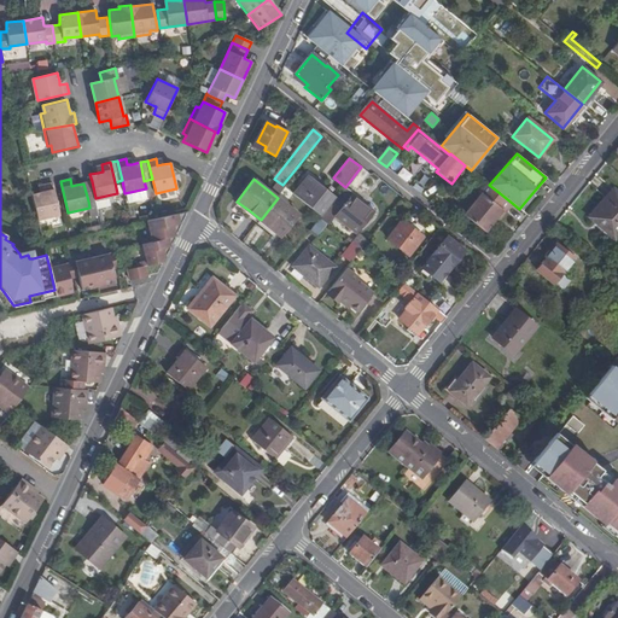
[(308,179),(293,196),(321,217),(336,200),(308,179)]
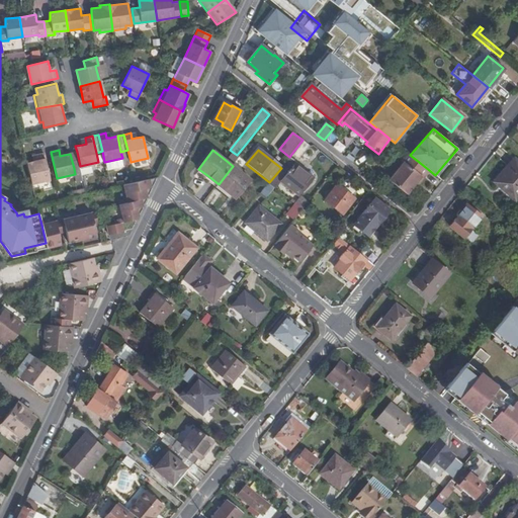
[(77,152),(70,154),(74,168),(80,166),(77,152)]
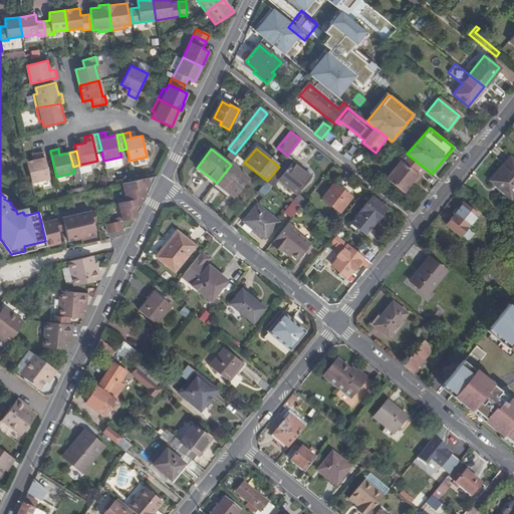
[(231,165),(238,157),(235,154),(232,152),(225,160),(231,165)]
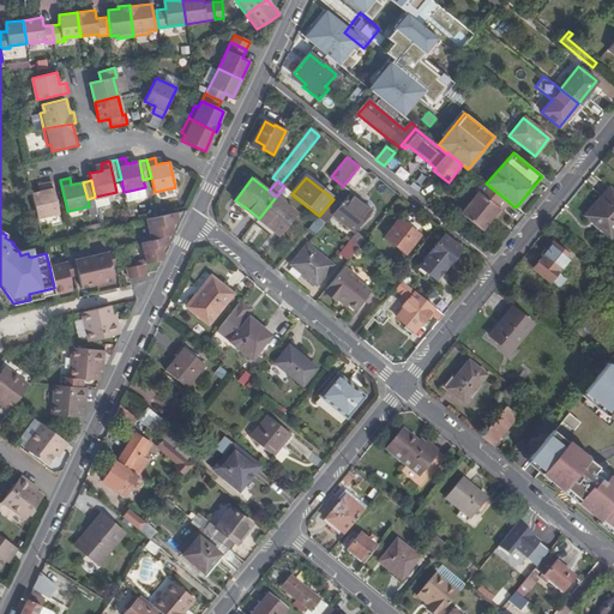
[(504,209),(509,202),(486,184),(482,181),(475,190),(477,192),(461,214),(482,230),(492,217),(499,210),(501,211),(504,209)]
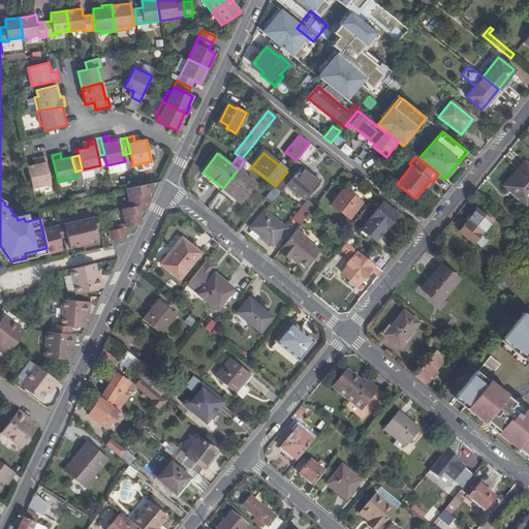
[(28,166),(33,188),(52,184),(45,157),(37,158),(39,164),(34,165),(28,166)]
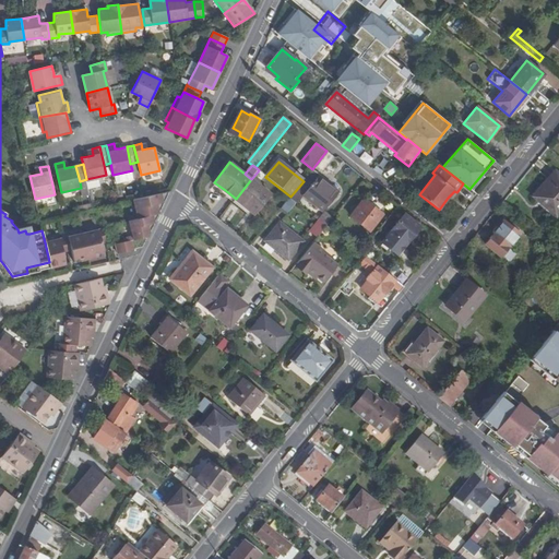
[(557,217),(558,214),(558,175),(555,170),(545,182),(533,198),(557,217)]
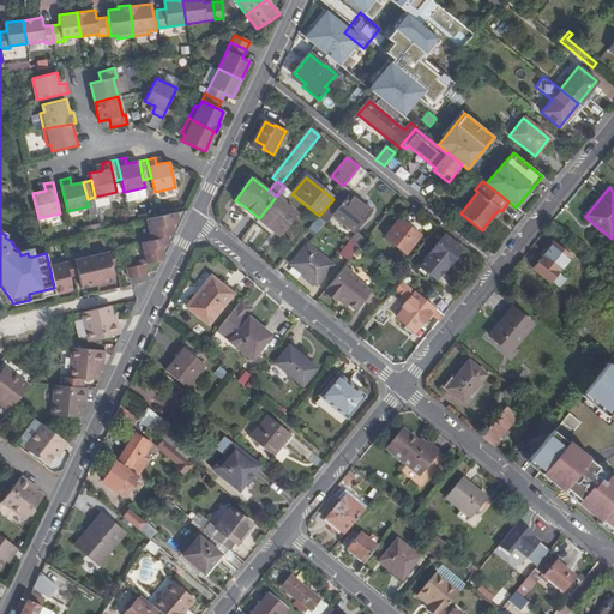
[(353,192),(350,194),(371,211),(372,209),(353,192)]
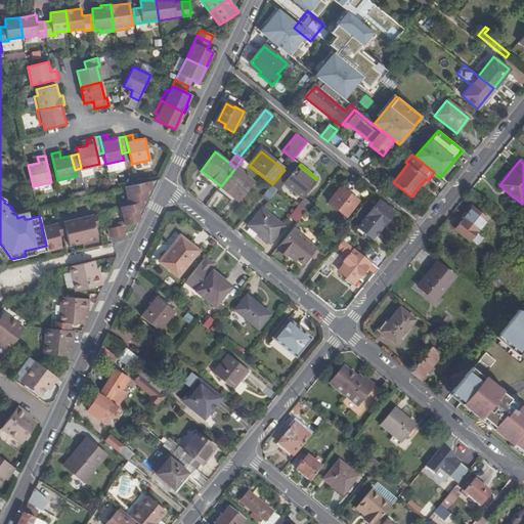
[(316,180),(299,166),(286,183),(299,193),(306,185),(309,188),(316,180)]
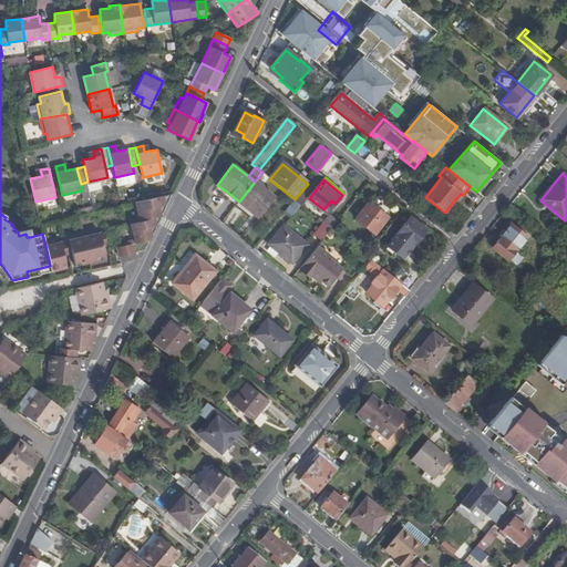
[(275,197),(255,182),(239,202),(248,209),(259,217),(275,197)]
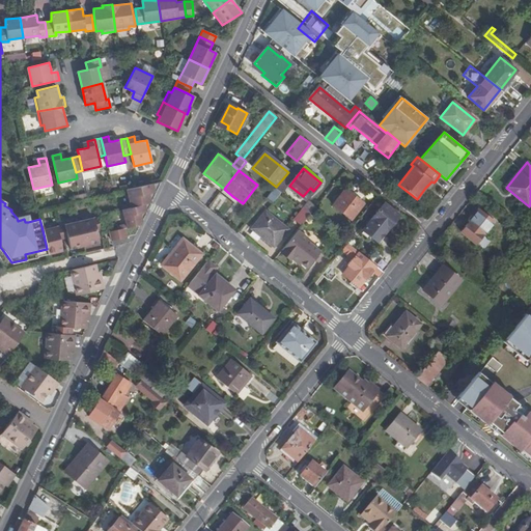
[(141,224),(161,182),(138,187),(127,190),(130,204),(131,207),(122,210),(126,225),(126,227),(141,224)]
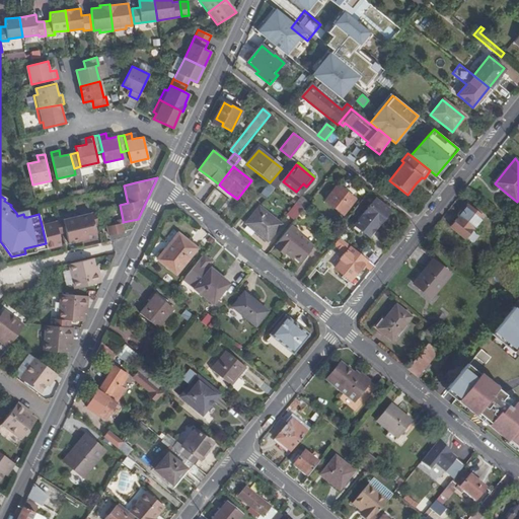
[(265,199),(274,187),(270,183),(260,195),(265,199)]
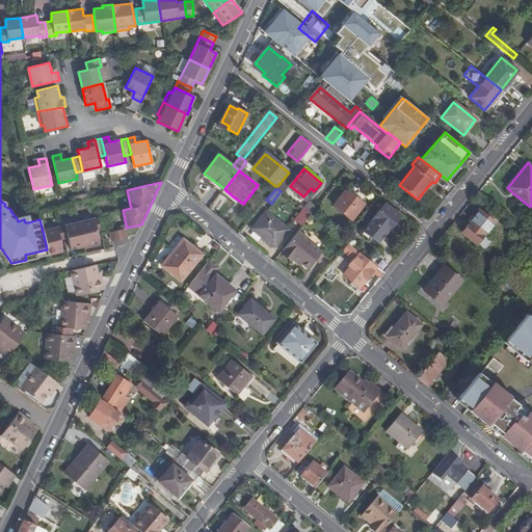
[(363,203),(348,190),(336,207),(350,218),(363,203)]
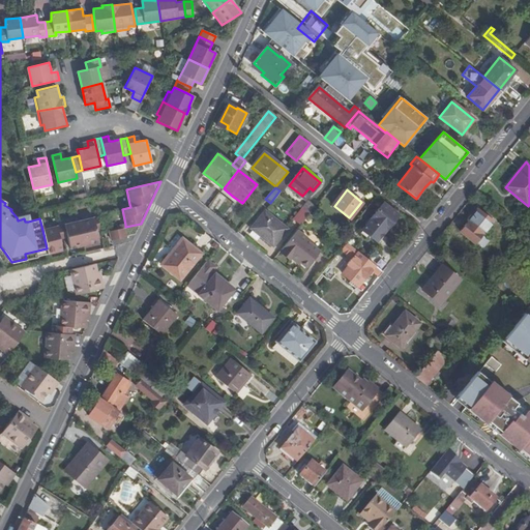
[(310,201),(302,209),(303,210),(308,215),(311,213),(316,206),(310,201)]
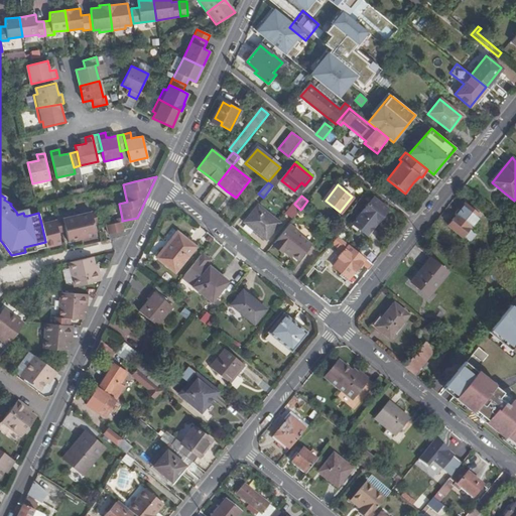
[(388,209),(374,198),(353,223),(367,234),(376,223),(377,223),(378,222),(388,209)]
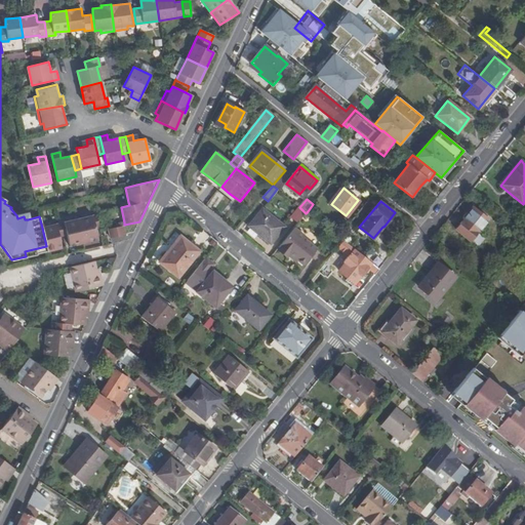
[(319,209),(313,204),(308,211),(317,218),(321,213),(317,211),(319,209)]
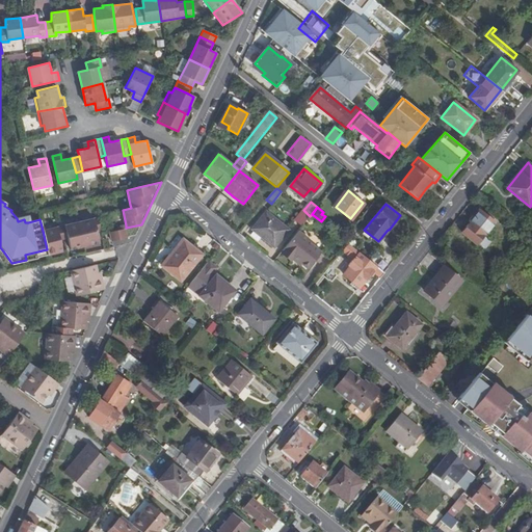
[(477,244),(478,242),(484,235),(495,222),(481,210),(471,222),(462,233),(477,244)]
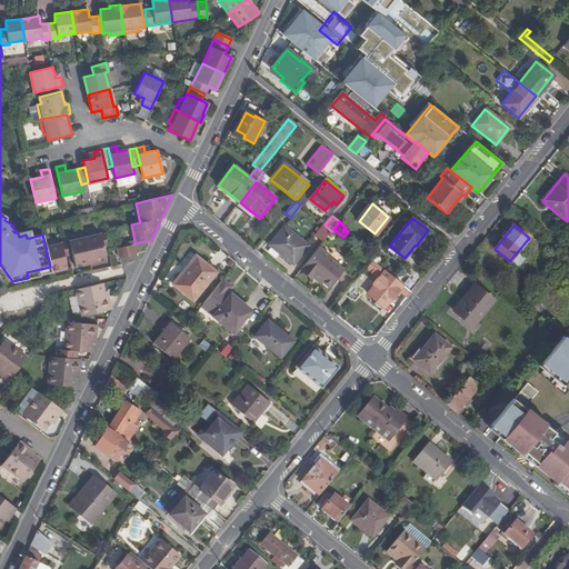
[(313,240),(320,246),(331,231),(326,226),(313,240)]
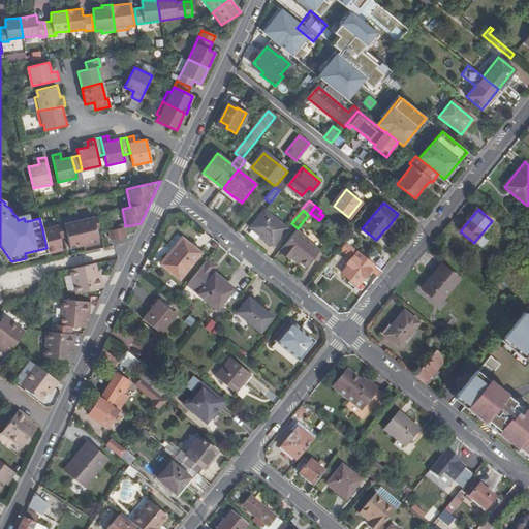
[(286,229),(262,211),(248,228),(259,239),(271,248),(286,229)]
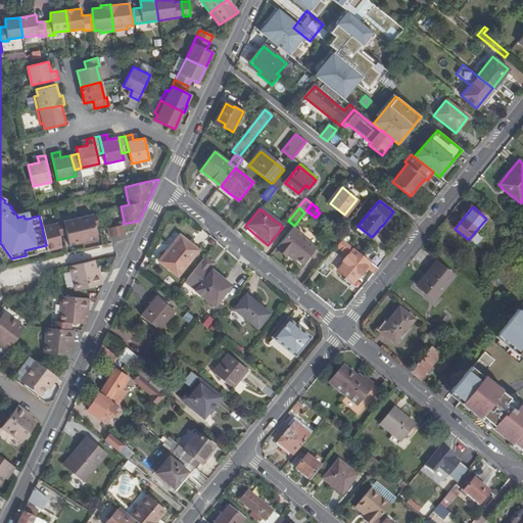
[(66,234),(69,245),(98,238),(96,227),(93,215),(63,222),(66,234)]
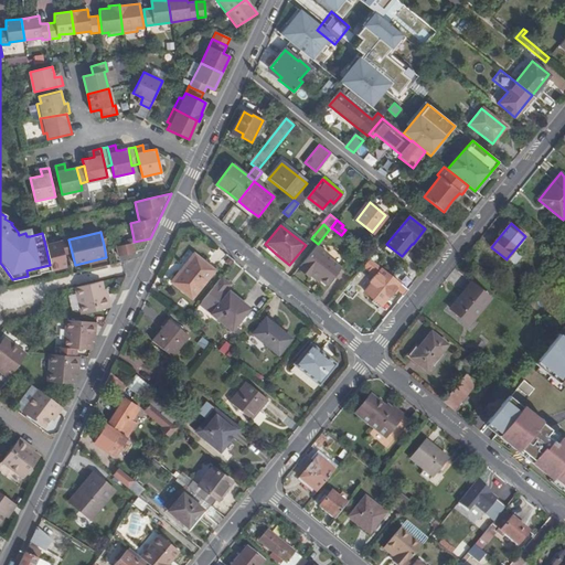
[(68,240),(61,241),(64,254),(72,253),(68,240)]
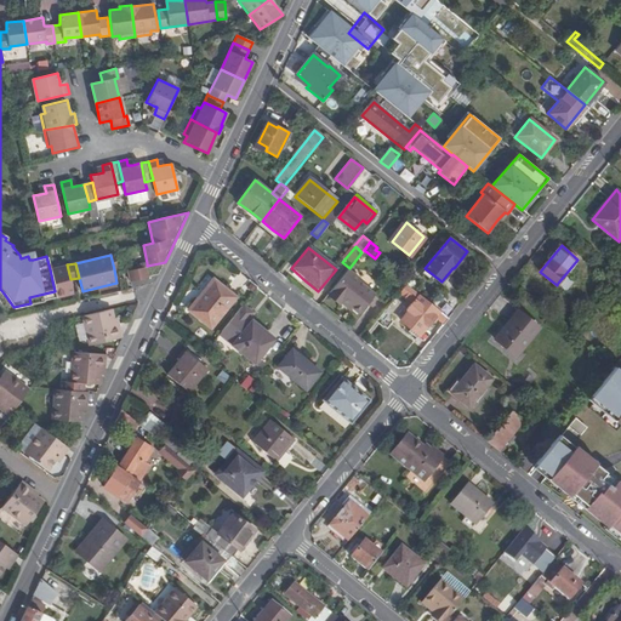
[(56,297),(73,292),(70,279),(67,265),(50,269),(55,291),(56,297)]
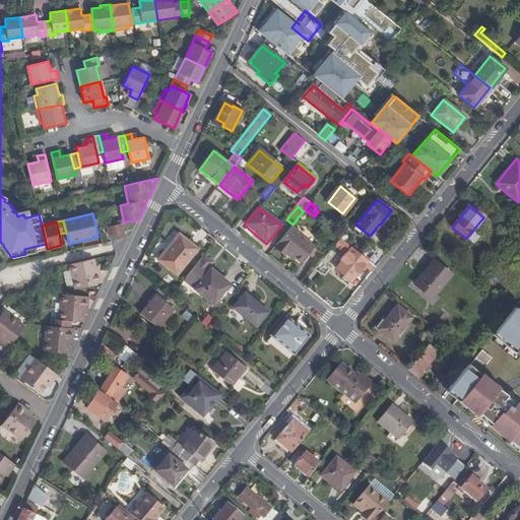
[(124,232),(123,225),(122,223),(117,224),(108,226),(110,235),(124,232)]
